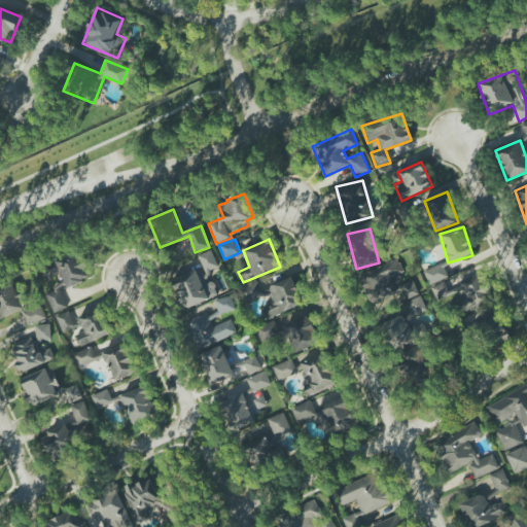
[(219,295),(209,271),(218,267),(212,250),(198,255),(204,269),(174,280),(185,309),(219,295)]
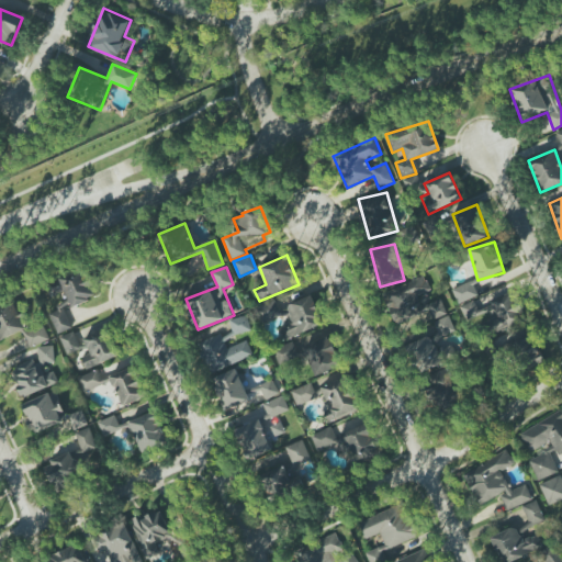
[(52,280),(57,295),(68,292),(72,306),(96,299),(87,270),(52,280)]
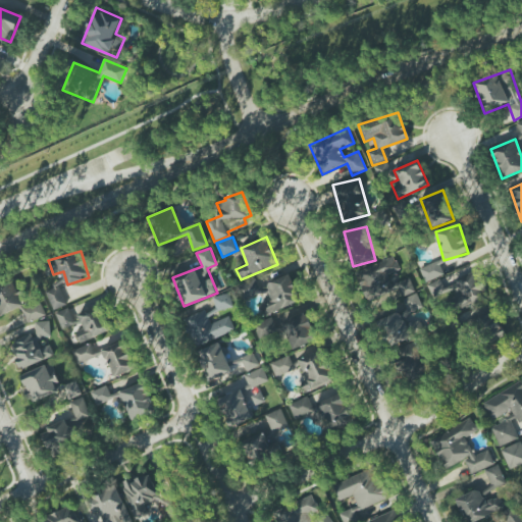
[(410,277),(390,284),(387,275),(400,270),(395,257),(356,272),(367,303),(387,295),(389,302),(416,292),(410,277)]
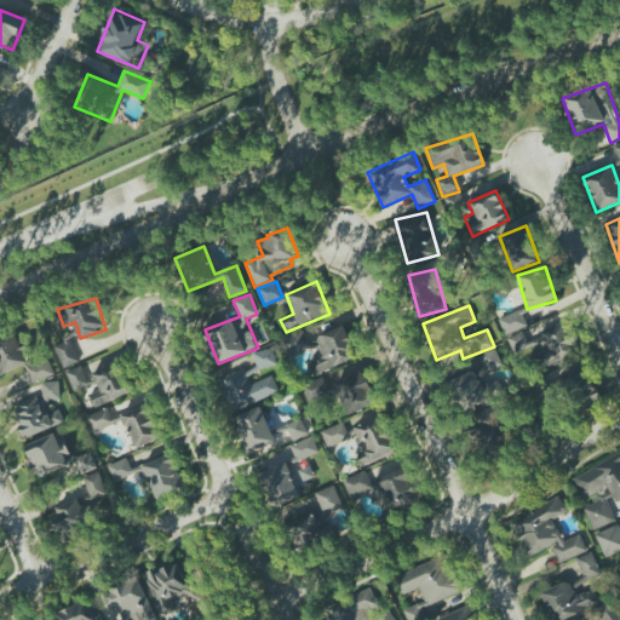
[(521,310),(499,320),(505,336),(527,326),(521,310)]
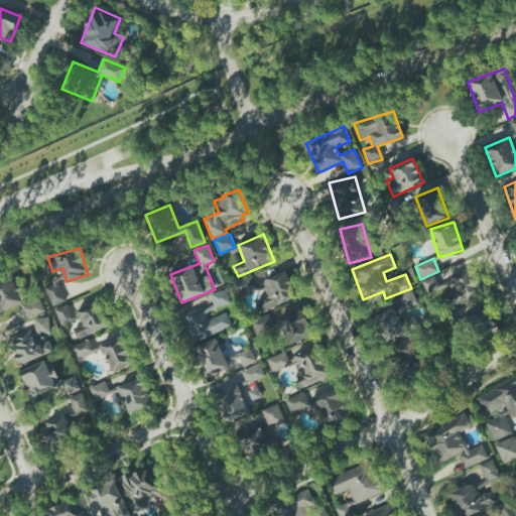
[(454,301),(479,297),(475,269),(448,273),(454,301)]
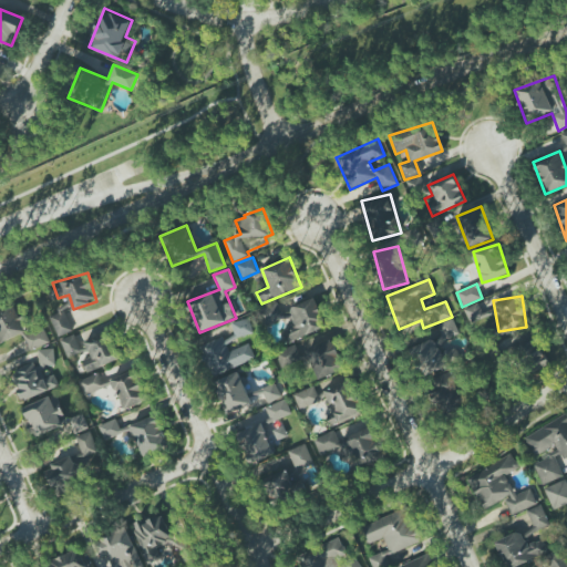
[(287,341),(326,330),(317,299),(290,306),(296,326),(284,329),(287,341)]
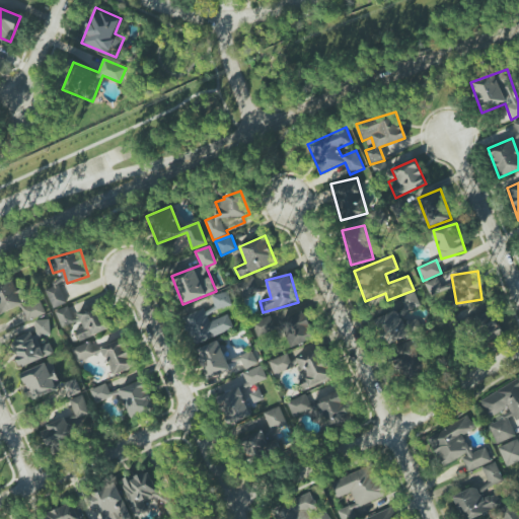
[(25,319),(45,316),(42,301),(27,304),(24,290),(17,291),(15,280),(0,283),(0,311),(23,307),(25,319)]
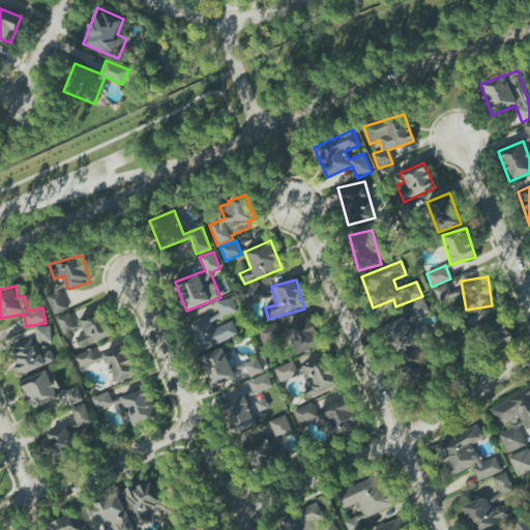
[(68,310),(59,290),(47,296),(55,315),(68,310)]
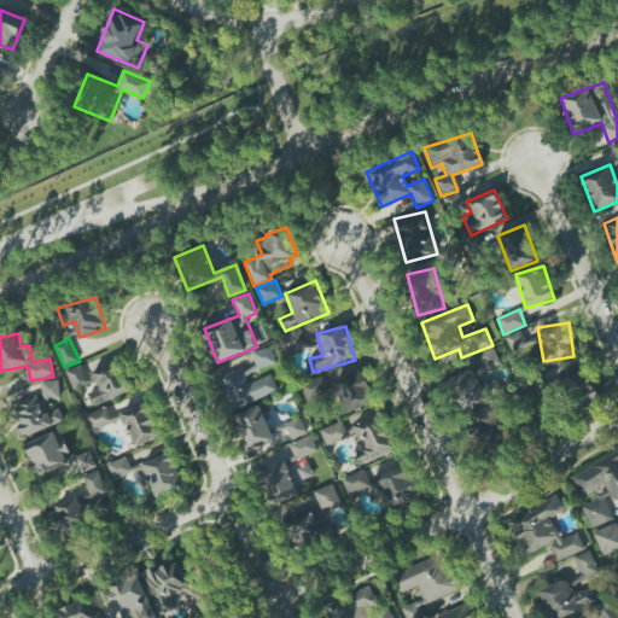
[(277,363),(272,347),(252,353),(257,368),(277,363)]
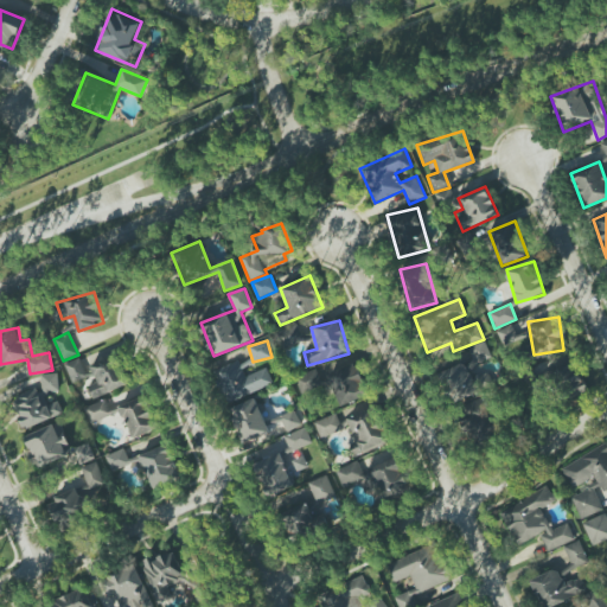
[(492,357),(484,342),(466,350),(474,365),(492,357)]
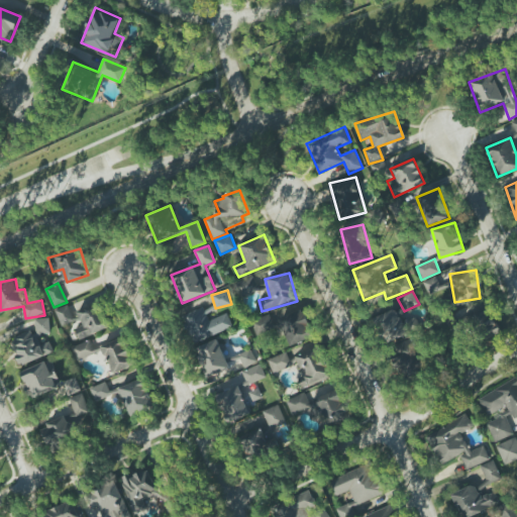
[(109,327),(98,302),(77,312),(83,325),(75,328),(80,339),(109,327)]
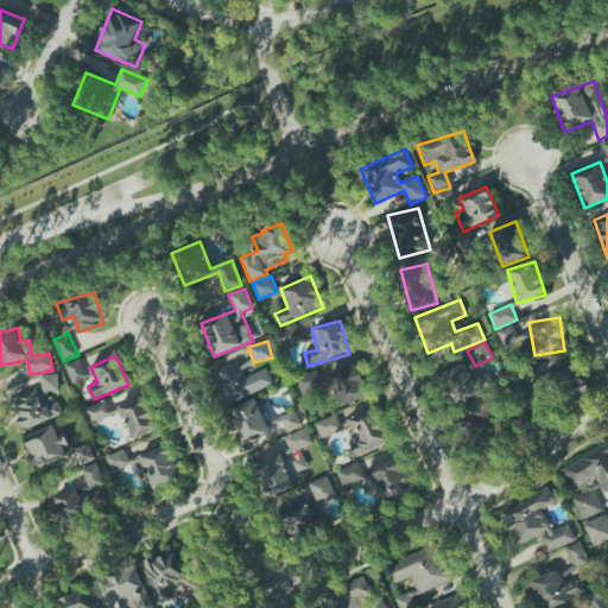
[(88,378),(81,359),(65,365),(73,384),(88,378)]
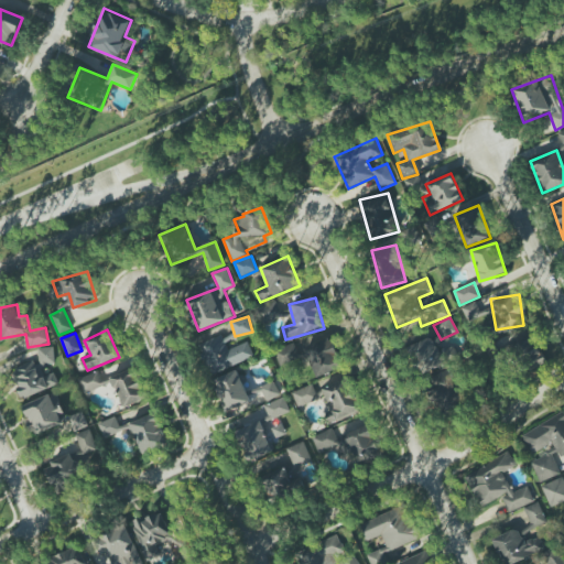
[(248,342),(229,349),(225,339),(224,340),(221,335),(198,345),(210,375),(255,357),(248,342)]
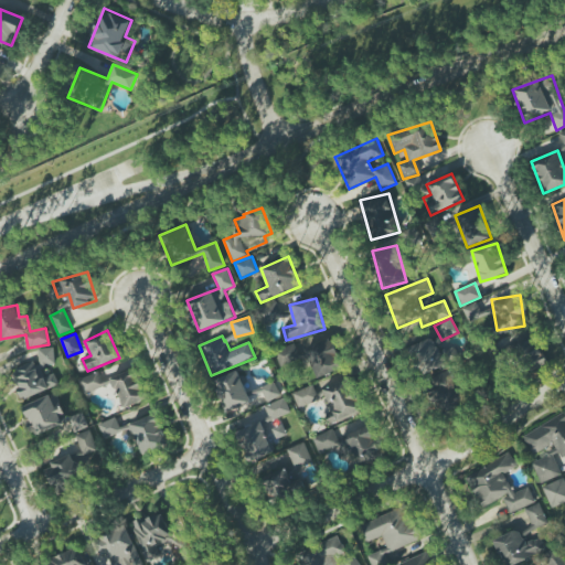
[(343,368),(332,339),(298,352),(295,343),(275,351),(283,370),(310,360),(317,377),(343,368)]
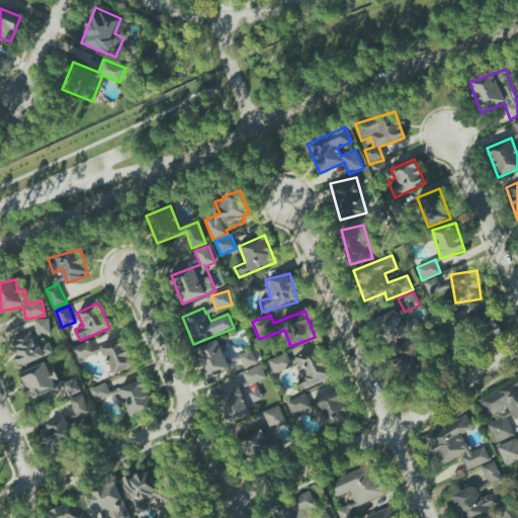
[(418,319),(401,323),(399,312),(377,317),(383,343),(421,333),(418,319)]
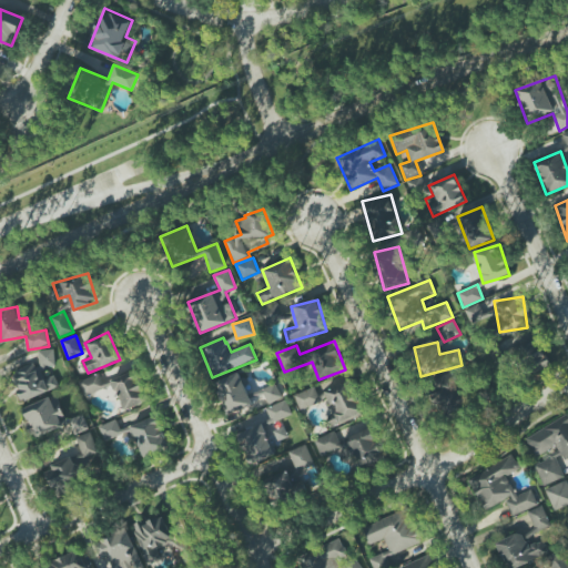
[(523,351),(534,372),(549,364),(538,343),(523,351)]
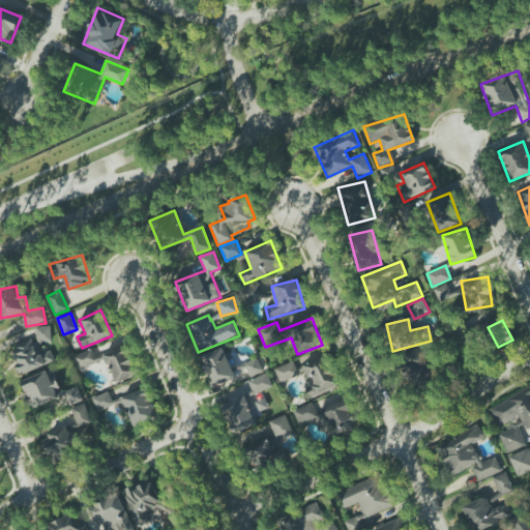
[(51,341),(51,326),(36,327),(37,342),(51,341)]
